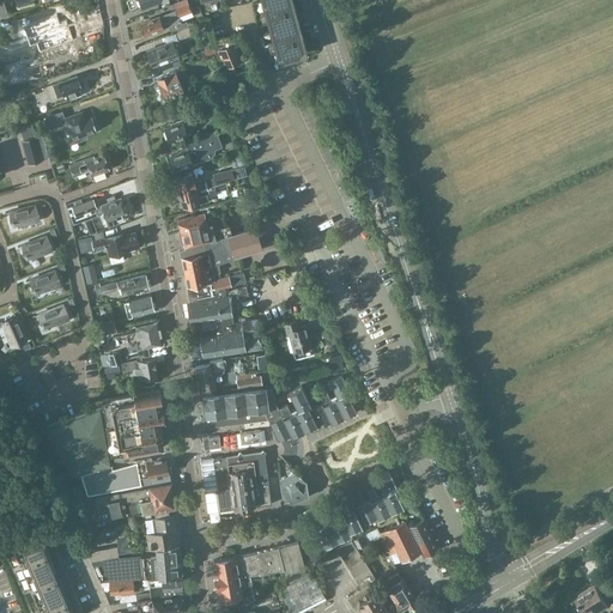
[(175,11),(141,23),(146,35),(168,26),(180,22),(177,17),(192,12),(186,0),(183,0),(174,4),(175,11)]
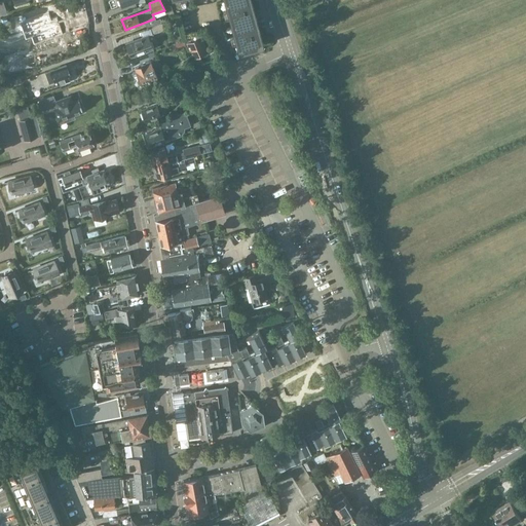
[(223,12),(224,14),(253,6),(251,0),(226,0),(230,10),(223,12)]
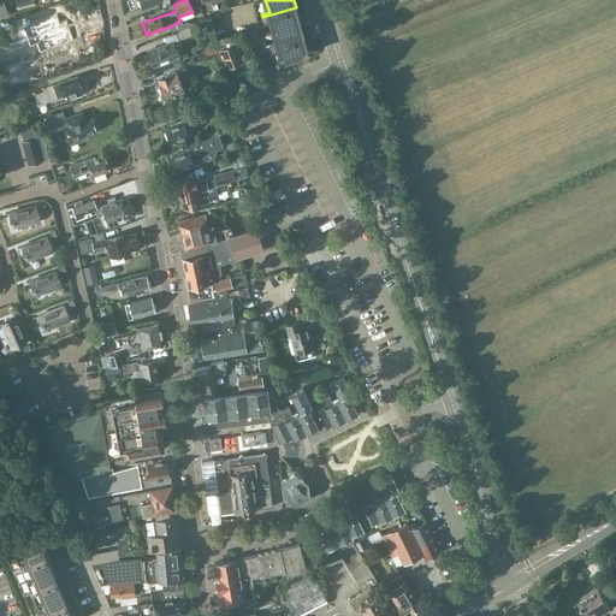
[(271,18),(274,30),(301,23),(296,7),(262,17),(264,21),(271,18)]
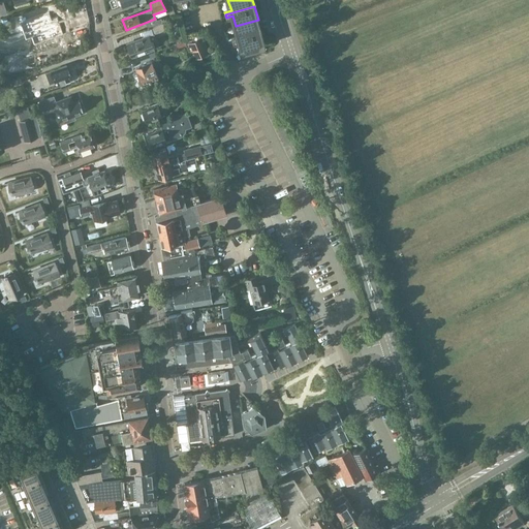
[(20,25),(18,26),(18,27),(21,26),(26,40),(23,41),(24,42),(31,39),(34,47),(63,36),(57,20),(52,22),(49,14),(20,25)]
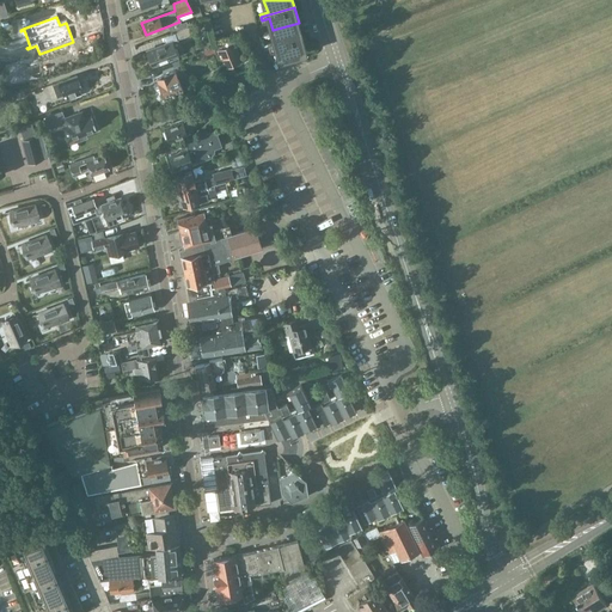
[(268,43),(269,47),(303,37),(299,23),(273,30),(275,41),(268,43)]
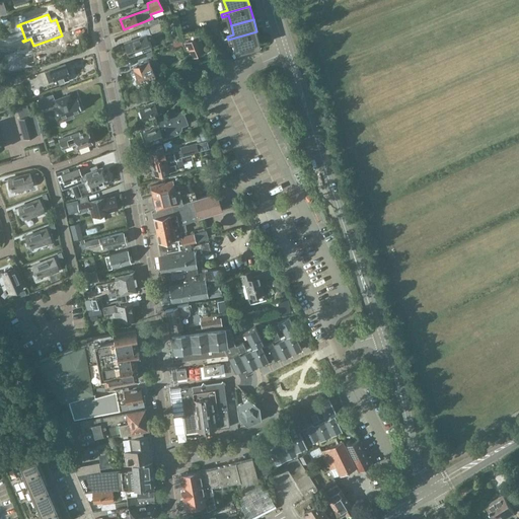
[(159,23),(148,27),(150,33),(158,31),(162,29),(159,23)]
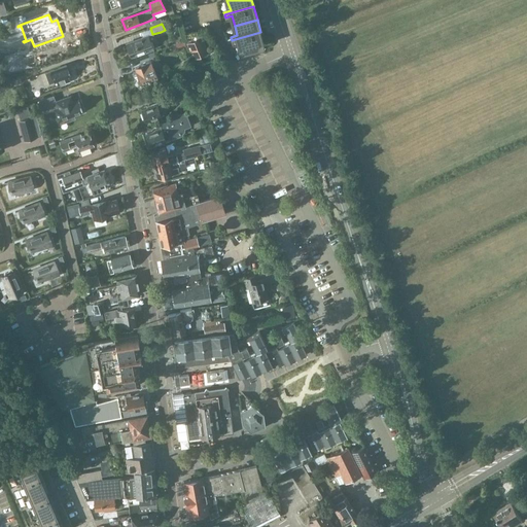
[(260,32),(232,40),(232,42),(239,41),(242,50),(265,44),(260,32)]
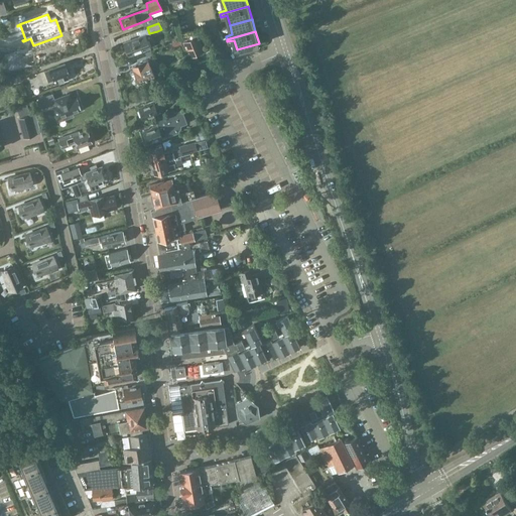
[(150,34),(124,43),(128,54),(145,48),(145,47),(147,46),(145,41),(152,38),(150,34)]
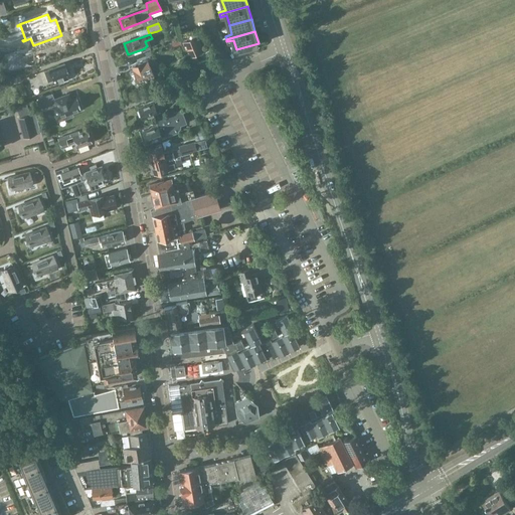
[(182,43),(188,57),(202,52),(198,42),(196,38),(196,37),(182,43)]
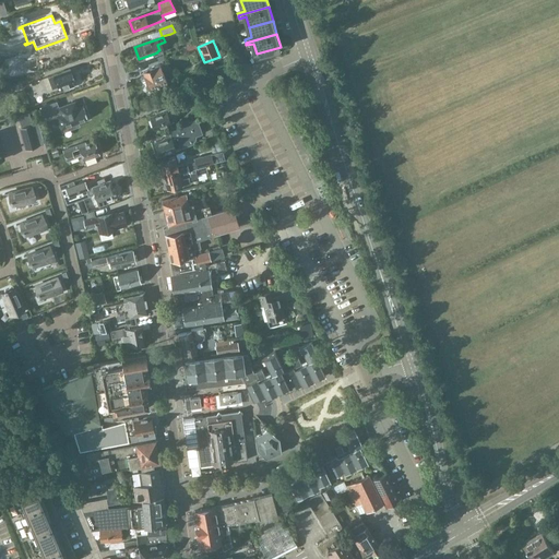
[(161,64),(143,72),(145,75),(144,76),(149,87),(158,84),(161,91),(169,86),(167,81),(165,75),(170,73),(166,62),(161,64)]
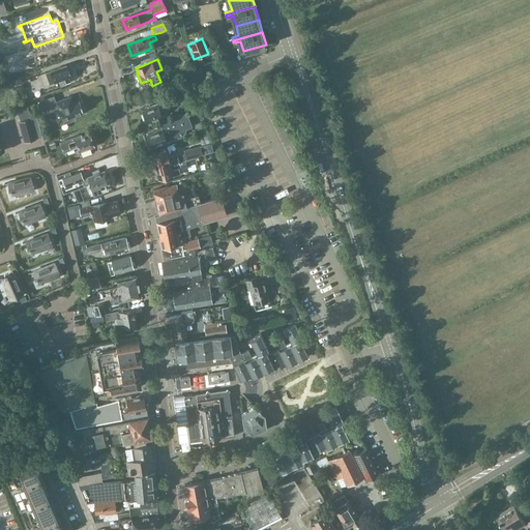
[(50,85),(56,83),(58,82),(59,85),(70,81),(68,77),(70,77),(67,66),(46,74),(50,85)]
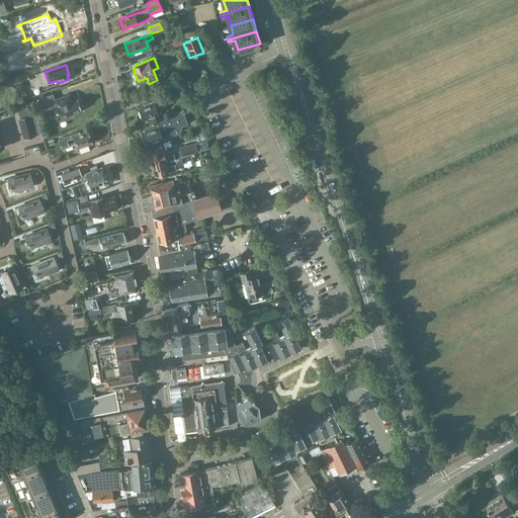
[(26,95),(22,84),(15,87),(20,98),(26,95)]
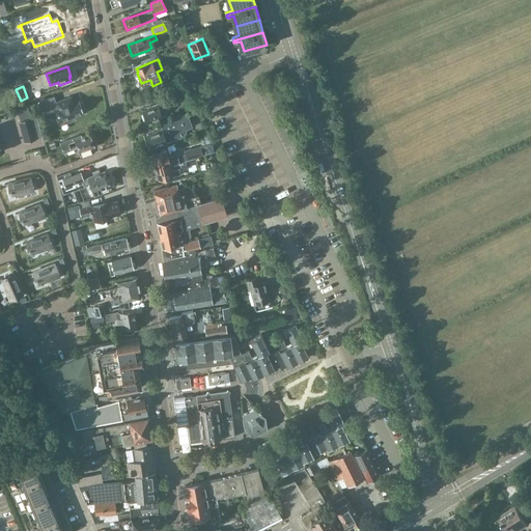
[(144,111),(143,110),(143,111),(144,114),(142,114),(145,120),(146,120),(147,122),(148,122),(148,121),(156,118),(156,120),(163,117),(161,111),(170,108),(168,105),(178,101),(174,89),(164,93),(166,100),(149,106),(150,108),(144,111)]
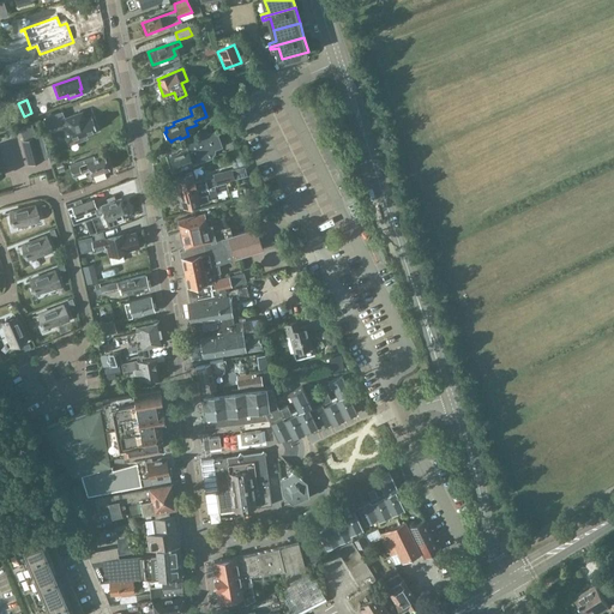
[(97,131),(91,116),(85,119),(82,112),(62,120),(59,113),(46,118),(50,133),(62,128),(67,142),(97,131)]
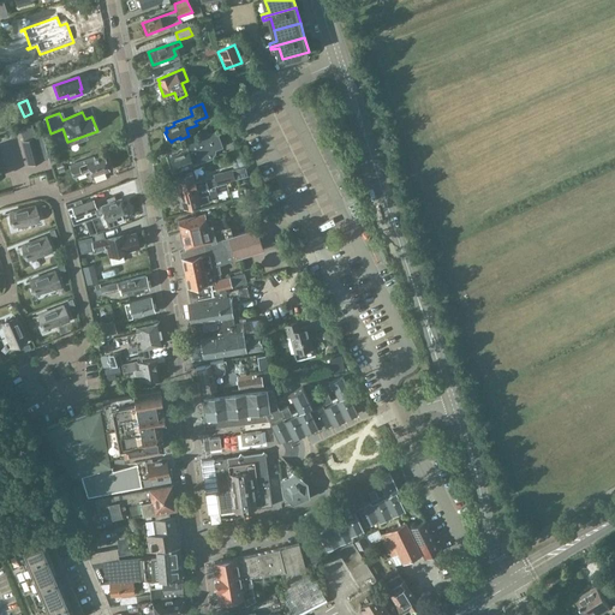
[(216,130),(196,138),(184,142),(186,149),(183,150),(184,153),(173,156),(172,156),(171,156),(172,160),(171,160),(173,167),(174,166),(177,169),(177,168),(185,166),(185,167),(213,157),(212,156),(213,156),(214,154),(215,153),(215,151),(215,149),(222,147),(216,130)]
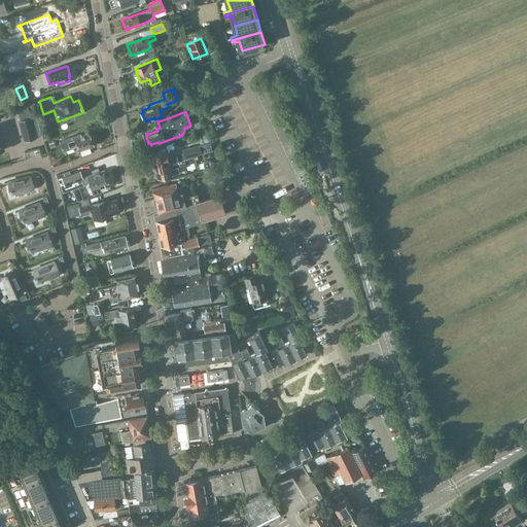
[(30,118),(20,120),(26,140),(35,138),(30,118)]
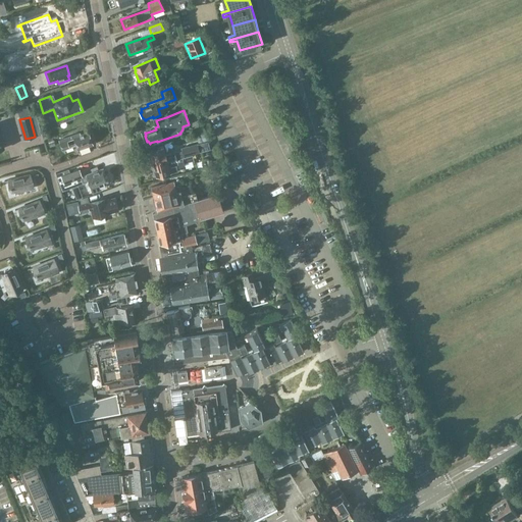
[(43,128),(49,139),(52,137),(48,127),(49,127),(48,125),(43,128)]
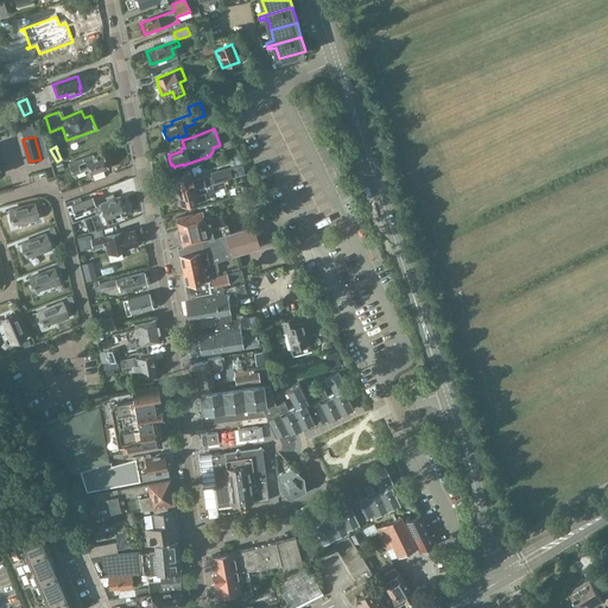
[(90,175),(108,169),(102,154),(93,157),(93,156),(69,164),(73,175),(88,169),(90,175)]
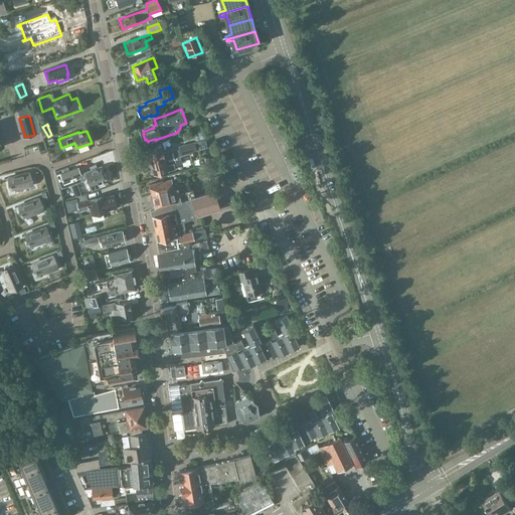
[(149,153),(147,153),(148,158),(150,158),(151,163),(165,159),(189,153),(189,152),(196,150),(194,142),(179,147),(179,149),(176,150),(176,149),(169,151),(169,152),(163,153),(162,148),(155,150),(154,150),(148,151),(149,153)]
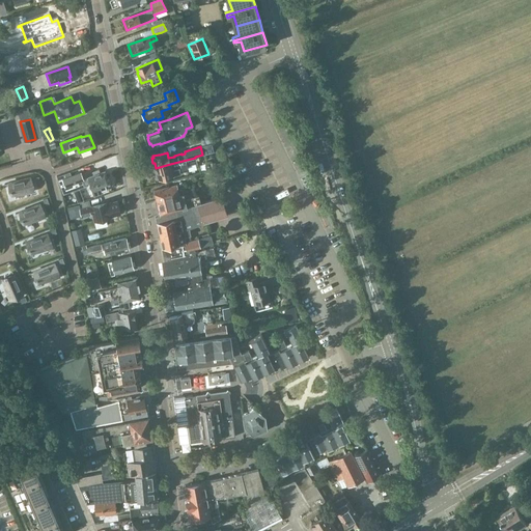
[(170,164),(156,168),(158,173),(156,174),(158,178),(159,178),(159,179),(173,176),(180,174),(180,172),(183,172),(183,170),(188,168),(187,166),(197,164),(195,158),(170,164)]
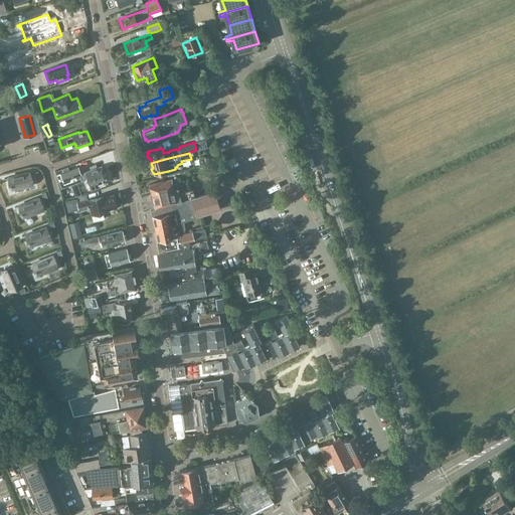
[(60,173),(56,175),(61,189),(78,182),(76,177),(79,176),(81,175),(78,167),(78,166),(60,173)]
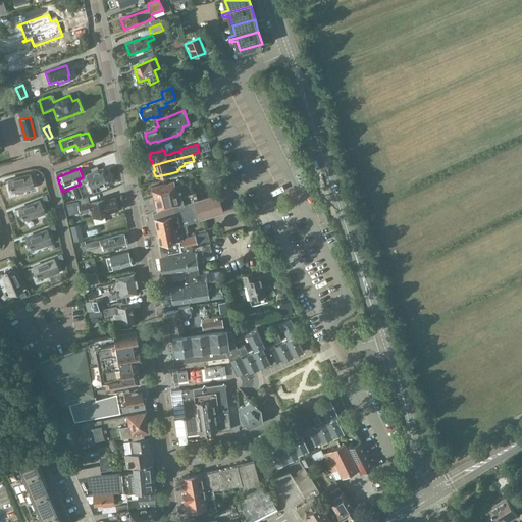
[(100,169),(86,174),(83,175),(86,183),(88,181),(90,188),(99,185),(100,187),(104,186),(103,184),(105,183),(100,169)]
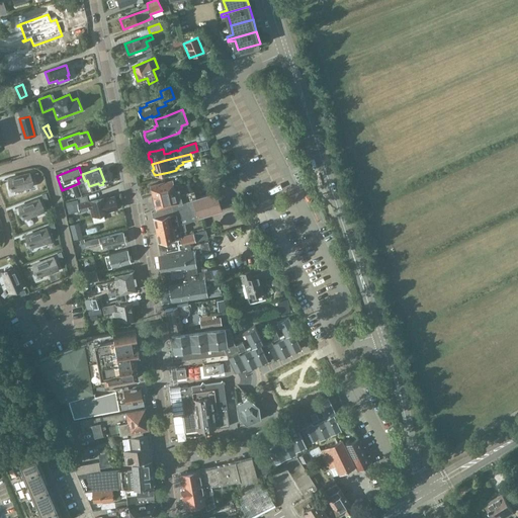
[(30,173),(4,180),(9,179),(10,185),(9,185),(10,187),(11,190),(25,188),(31,186),(32,186),(30,179),(29,174),(30,174),(30,173)]
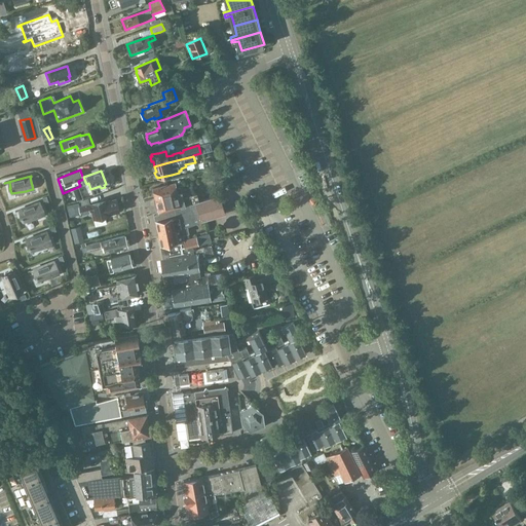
[(154,194),(155,199),(170,194),(170,193),(181,190),(180,186),(177,187),(176,183),(167,185),(152,189),(153,190),(152,191),(152,193),(154,194)]
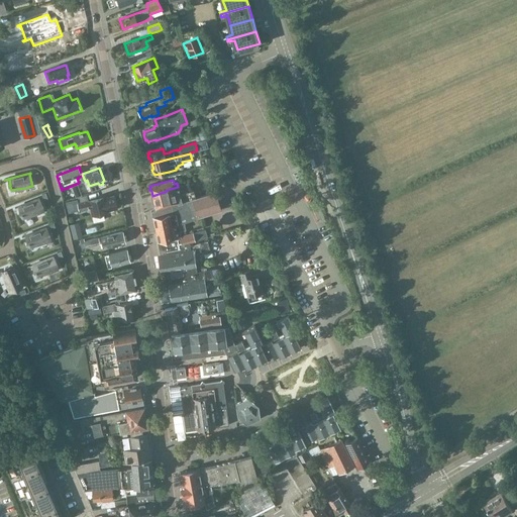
[(167,191),(152,196),(156,210),(182,202),(195,198),(193,189),(180,192),(179,188),(179,187),(178,187),(167,190),(167,191)]
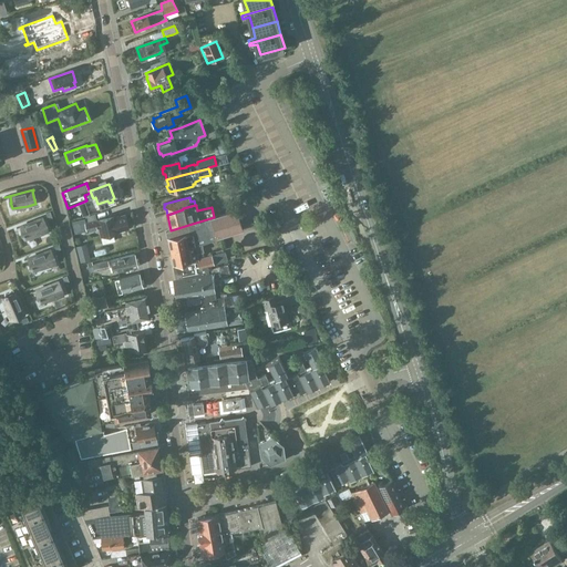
[(166,233),(172,257),(196,251),(197,254),(204,253),(202,245),(222,237),(243,230),(236,212),(214,218),(214,217),(199,222),(171,230),(166,233)]
